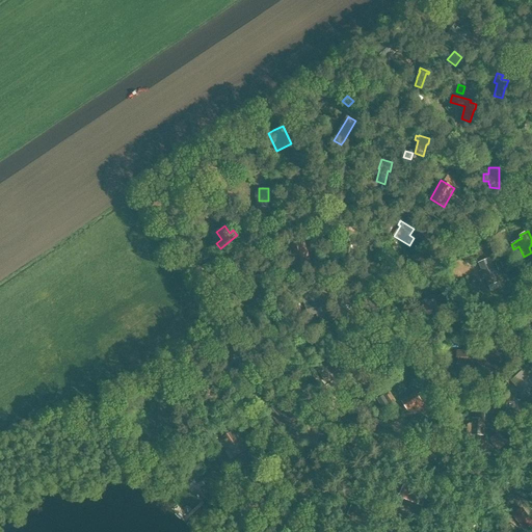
[(311,266),(303,241),(288,245),(294,270),(311,266)]
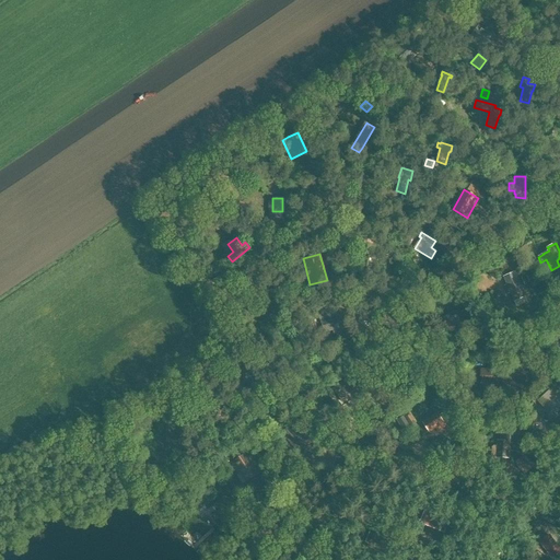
[(522,286),(520,286),(517,280),(513,270),(502,276),(505,284),(503,286),(508,294),(511,293),(514,302),(515,302),(516,306),(528,302),(526,296),(522,286)]
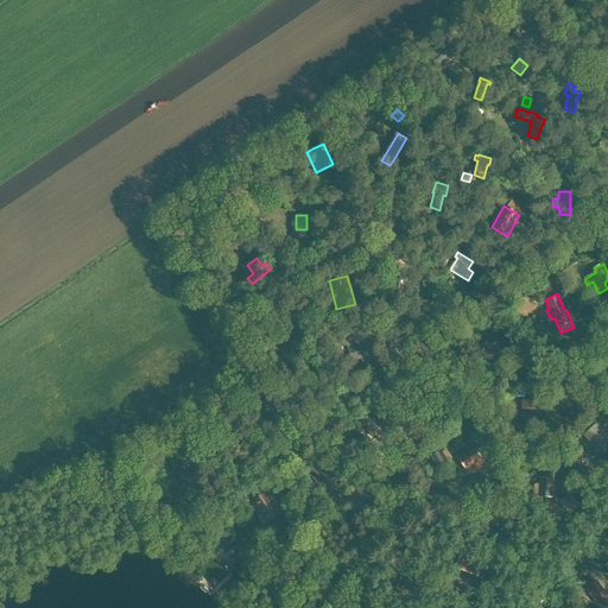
[(310,335),(303,320),(301,314),(287,320),(295,335),(299,334),(302,339),(310,335)]
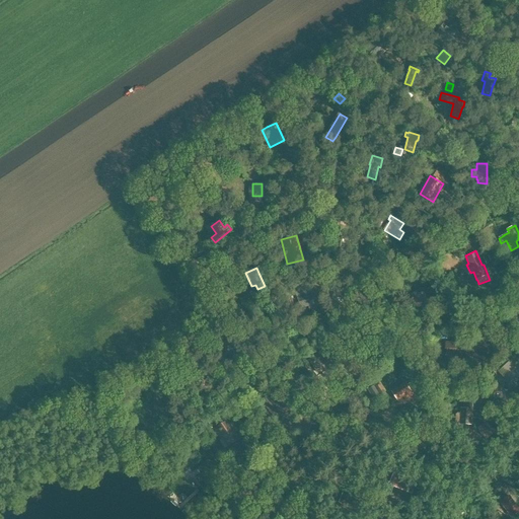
[(411,300),(414,304),(417,309),(419,307),(419,308),(424,305),(426,307),(431,303),(424,291),(418,295),(416,291),(411,295),(413,299),(411,300)]
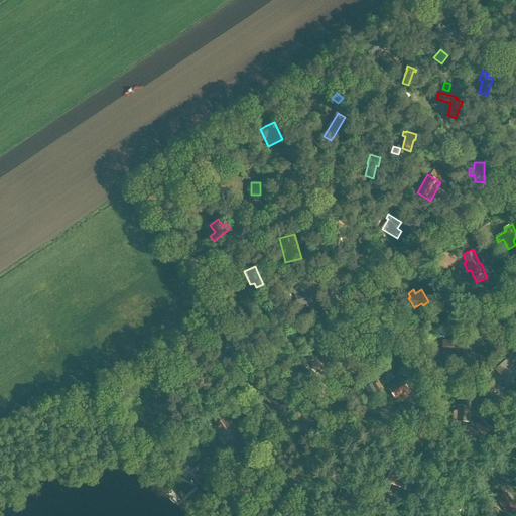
[(464,354),(464,343),(443,342),(443,348),(445,348),(445,353),(464,354)]
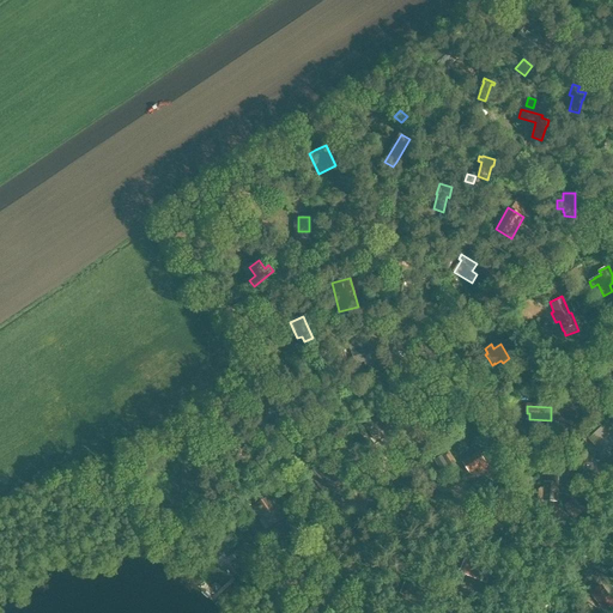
[(376,442),(393,429),(382,414),(365,426),(376,442)]
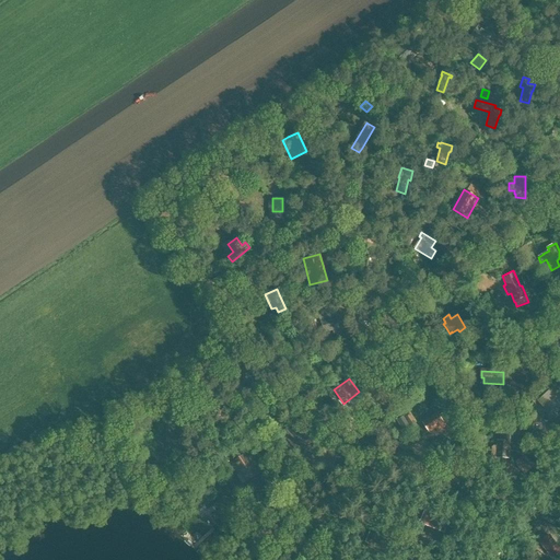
[(360,380),(356,383),(360,391),(365,386),(360,380)]
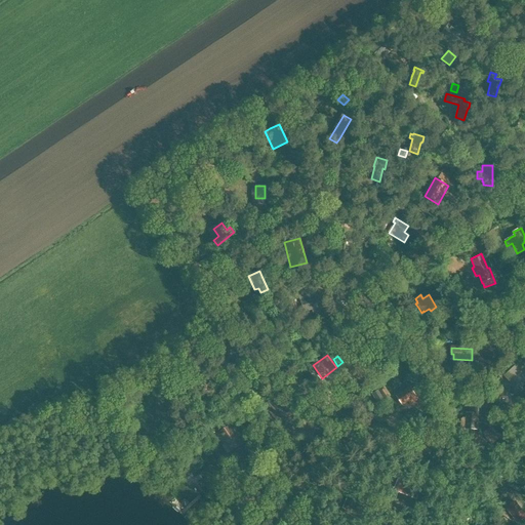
[(524,386),(524,370),(518,363),(503,376),(514,388),(521,381),(524,386)]
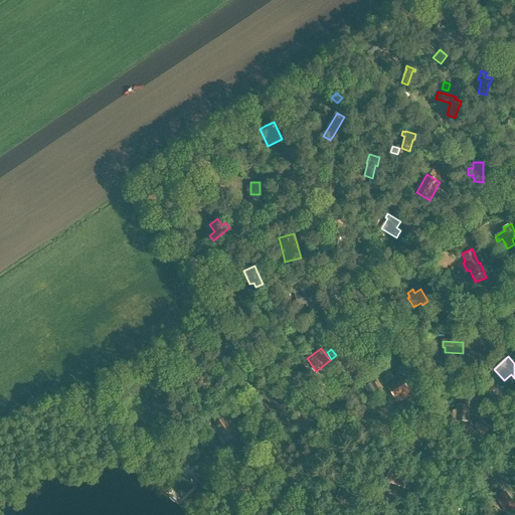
[(398,381),(388,388),(395,398),(401,394),(403,397),(411,392),(408,388),(409,387),(403,378),(398,381)]
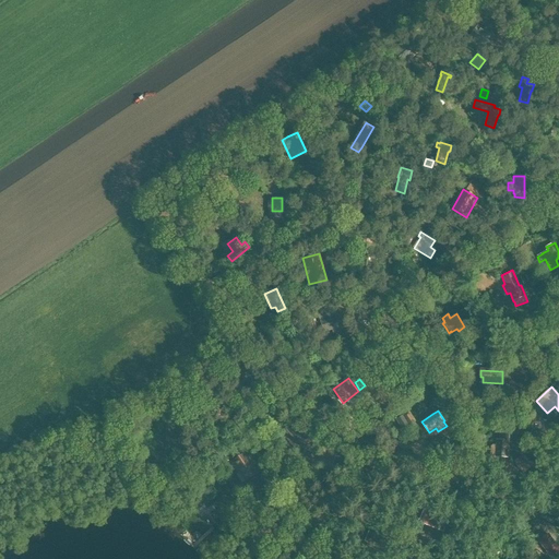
[(403,416),(396,420),(403,430),(416,421),(409,412),(408,412),(403,415),(403,416)]
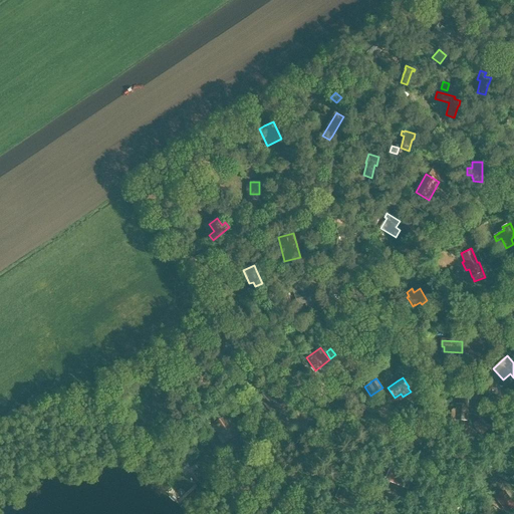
[(468,399),(461,398),(460,405),(457,405),(457,410),(453,410),(452,411),(451,418),(453,420),(456,420),(466,421),(468,399)]
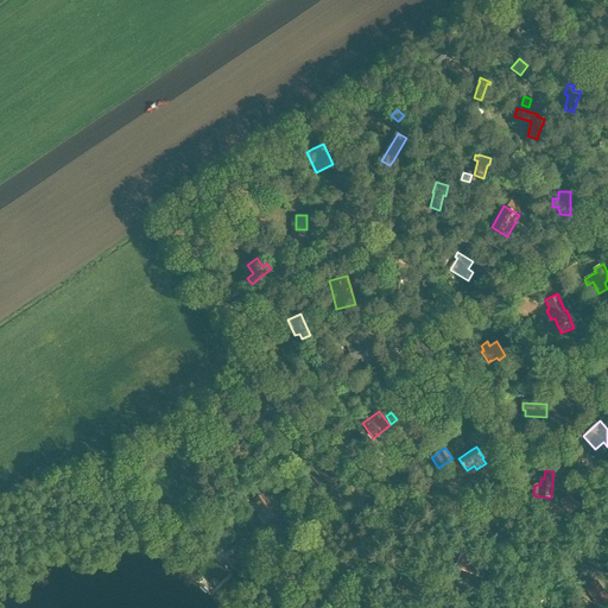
[(283,515),(282,514),(285,512),(271,491),(252,504),(260,515),(261,514),(268,524),(283,515)]
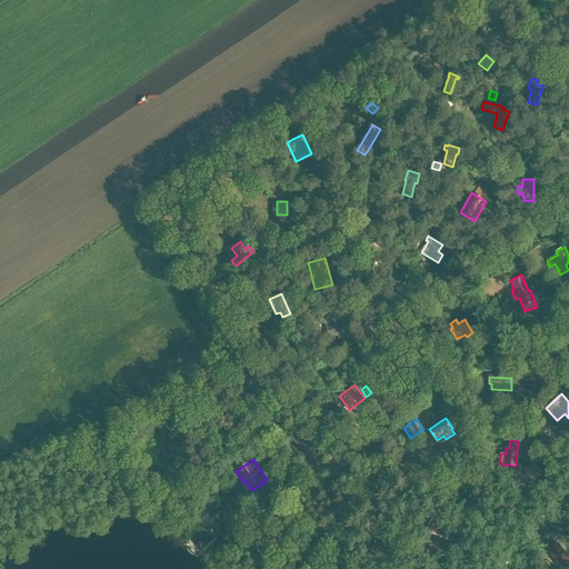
[(541,475),(531,463),(522,471),(532,482),(541,475)]
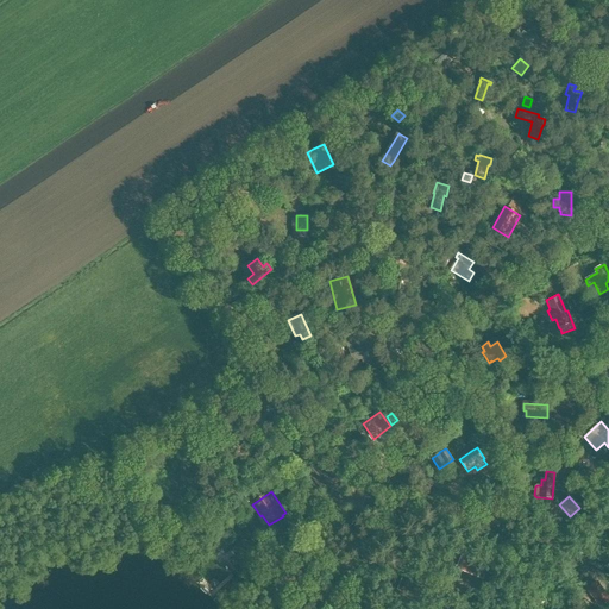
[(466,573),(484,581),(489,566),(479,563),(481,559),(472,557),(466,573)]
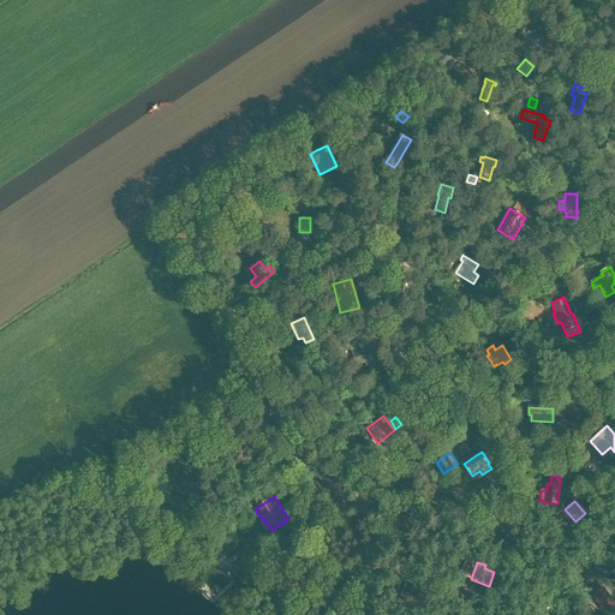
[(430,592),(407,581),(401,596),(424,605),(430,592)]
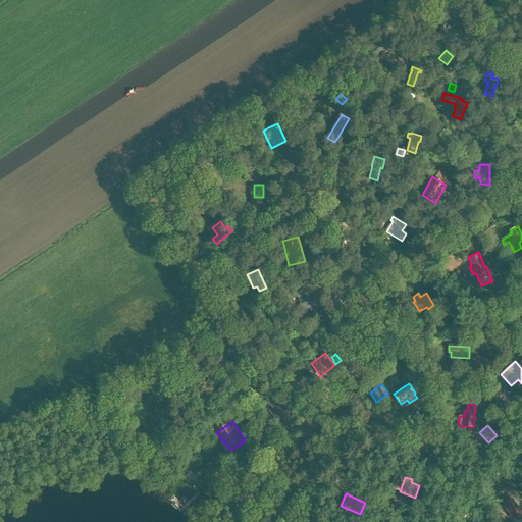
[(521,512),(512,499),(504,505),(514,519),(521,513),(521,512)]
